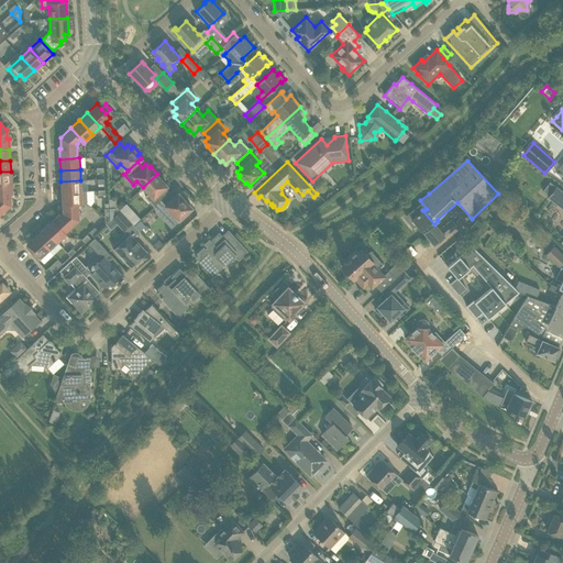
[(0,183),(11,183),(11,172),(0,172),(0,183)]
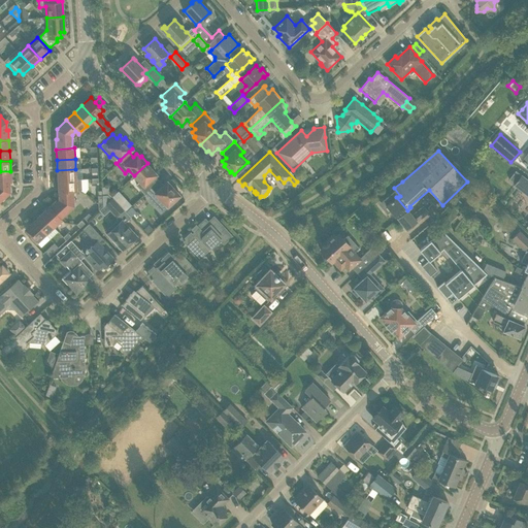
[(153,171),(155,169),(147,163),(134,175),(139,182),(136,185),(144,194),(157,183),(153,177),(156,174),(153,171)]
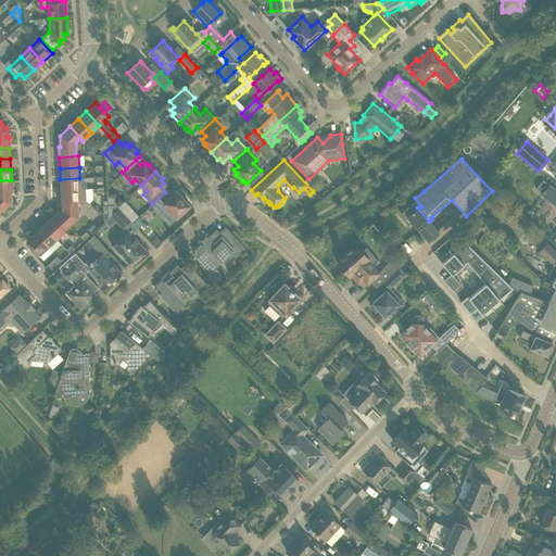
[(61,190),(79,189),(79,178),(60,179),(61,190)]
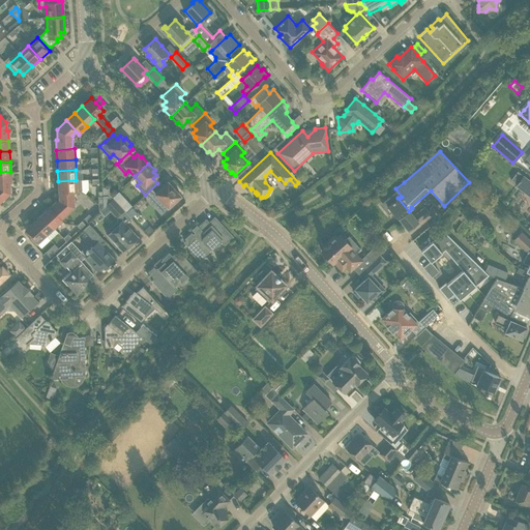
[(9,182),(11,182),(10,172),(0,172),(0,201),(10,193),(9,182)]
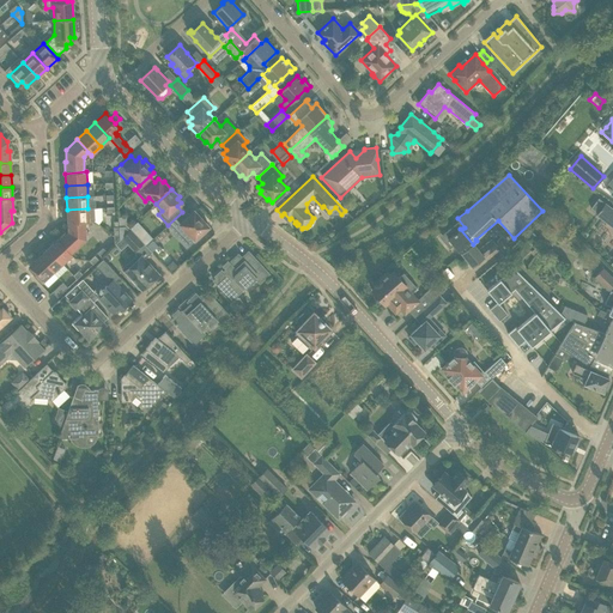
[(599,199),(590,208),(598,213),(596,214),(612,228),(612,210),(605,204),(599,199)]
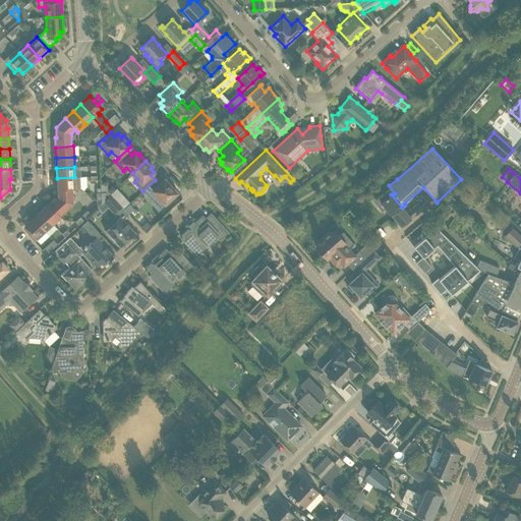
[(74,177),(57,178),(58,188),(75,187),(80,187),(80,186),(79,177),(74,177)]
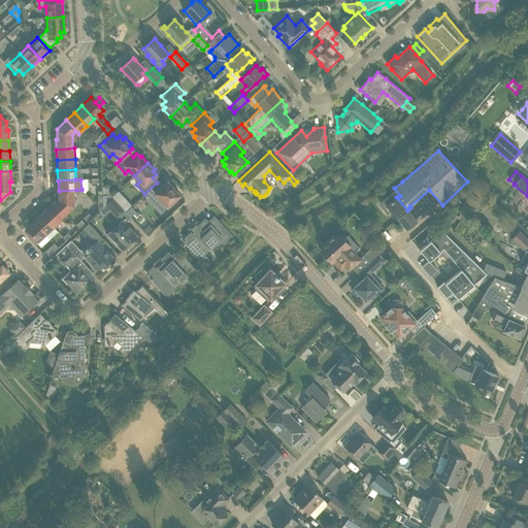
[(171,184),(170,185),(167,182),(161,187),(157,183),(144,194),(153,203),(159,198),(167,206),(179,195),(176,192),(177,190),(171,184)]
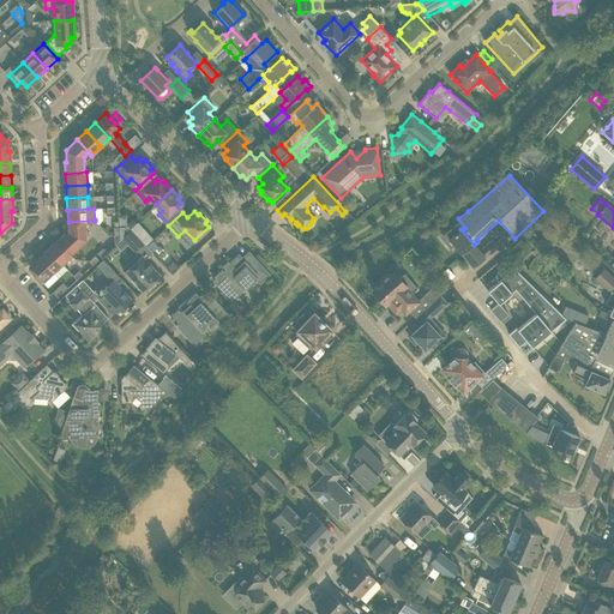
[(85,222),(89,222),(89,221),(68,222),(68,232),(66,234),(65,233),(56,240),(71,256),(72,254),(71,253),(86,240),(85,222)]
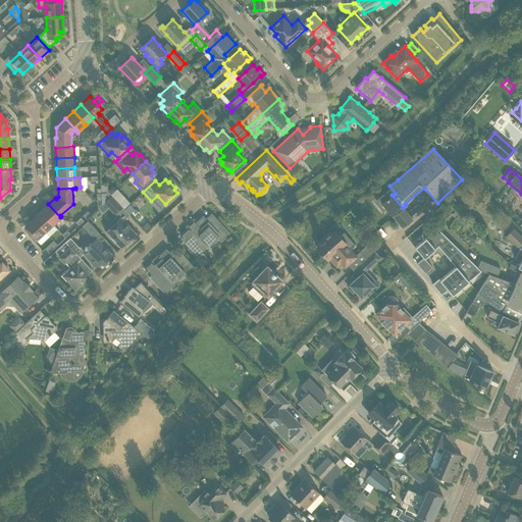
[(106,193),(101,194),(101,200),(102,204),(110,197),(106,193)]
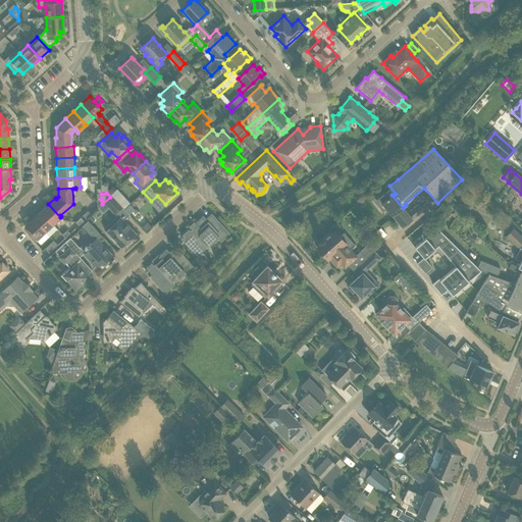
[(122,207),(111,195),(110,197),(102,204),(102,205),(98,208),(103,213),(108,208),(114,214),(122,207)]
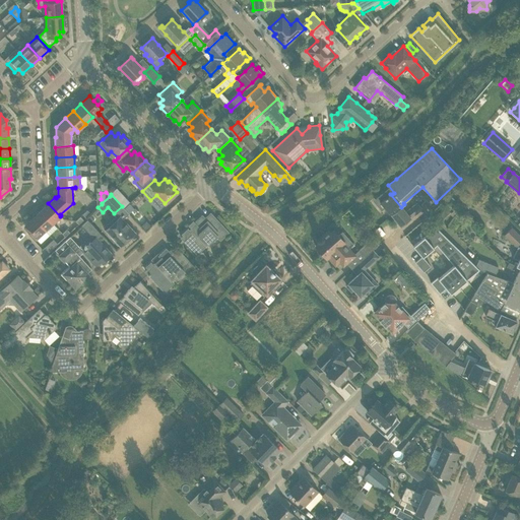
[(406,212),(401,207),(390,194),(380,203),(388,213),(390,211),(392,214),(391,214),(401,225),(408,219),(415,213),(421,208),(416,203),(406,212)]
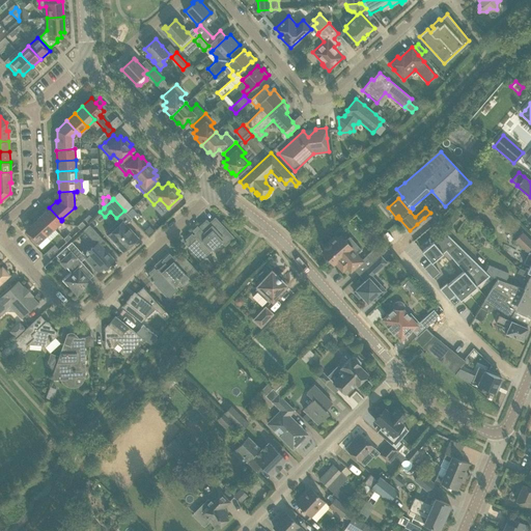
[(54,228),(61,221),(49,207),(42,215),(54,228)]
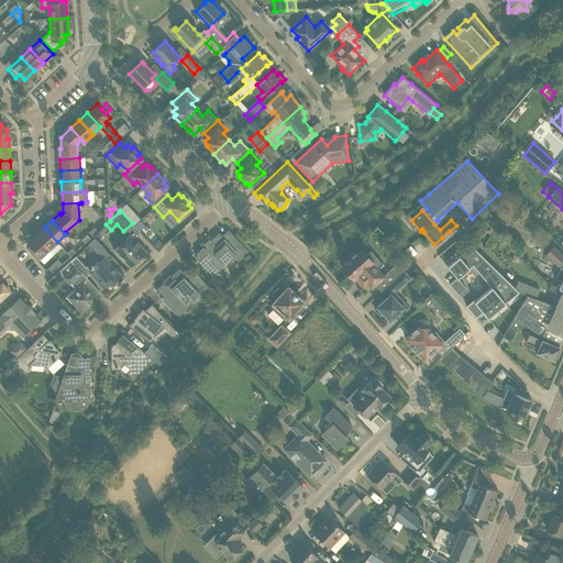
[(48,250),(57,242),(44,228),(35,235),(48,250)]
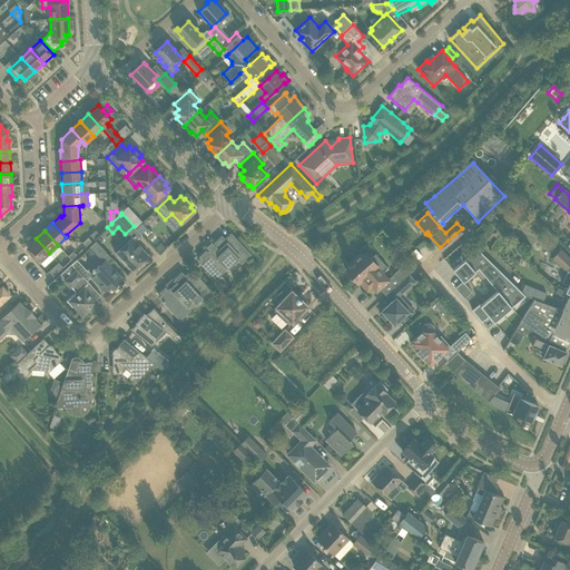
[(241,246),(242,245),(231,234),(225,239),(222,236),(213,245),(214,246),(207,253),(206,251),(199,257),(200,258),(198,261),(206,269),(205,272),(214,282),(237,261),(241,264),(249,256),(241,246)]
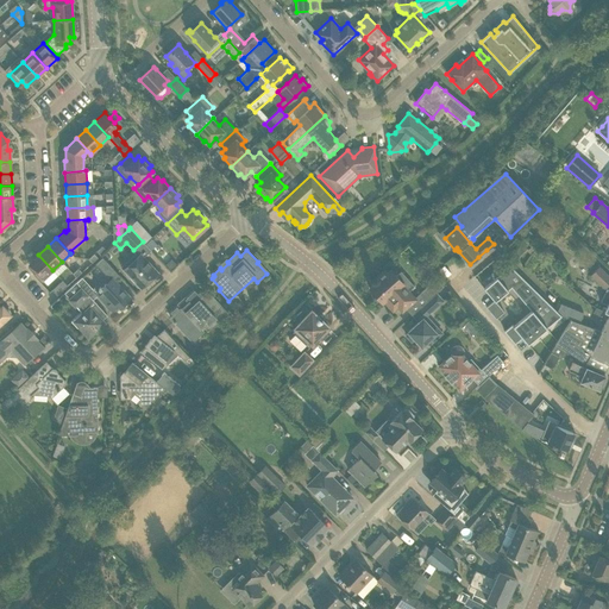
[(158,272),(144,257),(140,252),(123,269),(140,289),(158,272)]
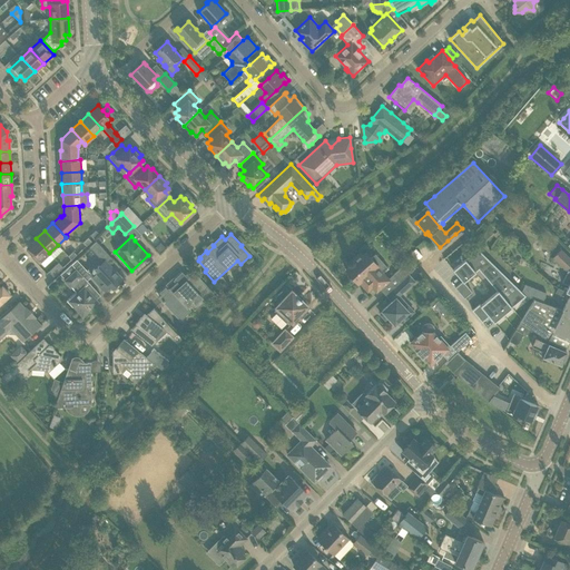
[(40,262),(49,253),(36,238),(27,247),(37,259),(35,262),(40,267),(43,265),(40,262)]
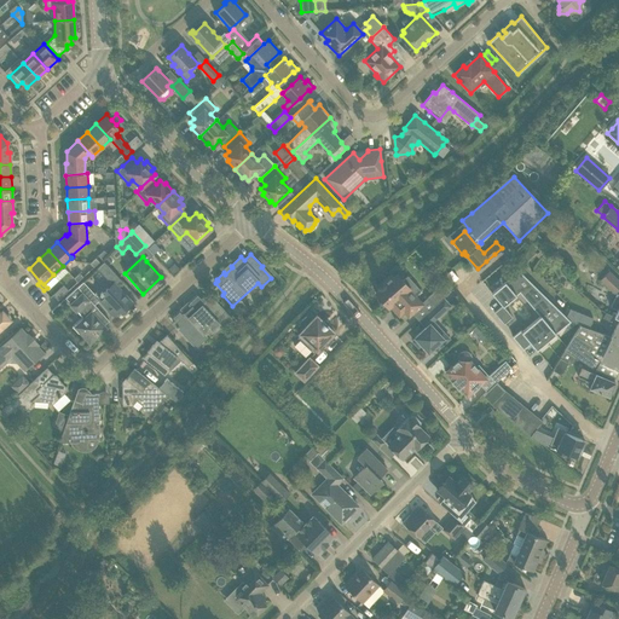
[(115,285),(121,281),(104,262),(97,268),(109,281),(108,282),(106,283),(106,284),(108,288),(97,298),(114,316),(120,311),(122,313),(132,304),(115,285)]
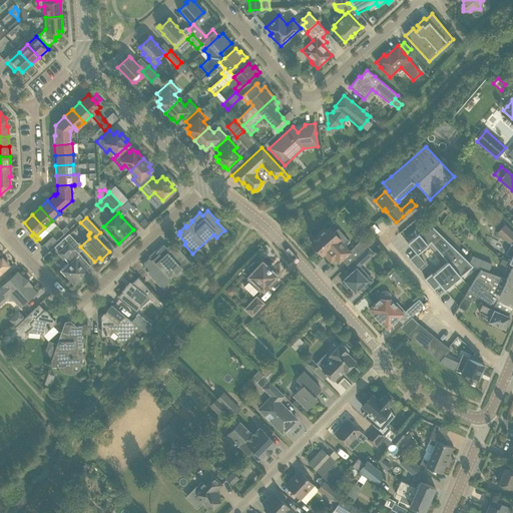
[(430,223),(418,233),(427,244),(431,242),(441,254),(452,245),(430,223)]
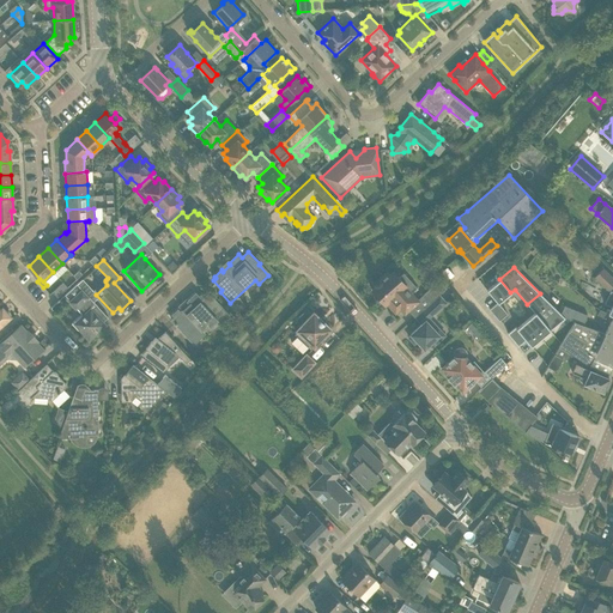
[(608,291),(612,285),(612,277),(602,267),(594,278),(608,291)]
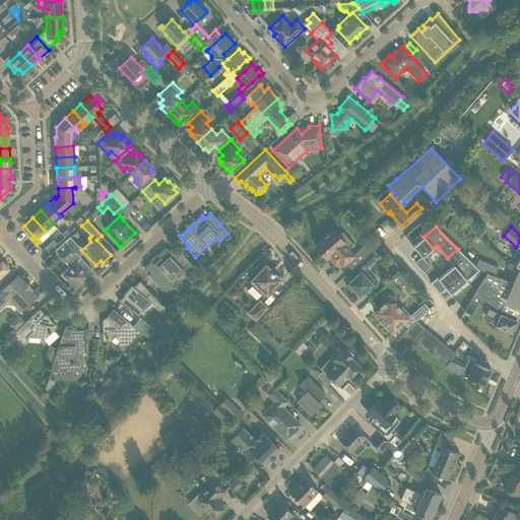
[(342,233),(339,236),(332,229),(330,232),(329,230),(321,237),(323,239),(315,246),(326,259),(328,258),(335,266),(339,262),(343,267),(346,264),(355,255),(349,248),(353,244),(342,233)]
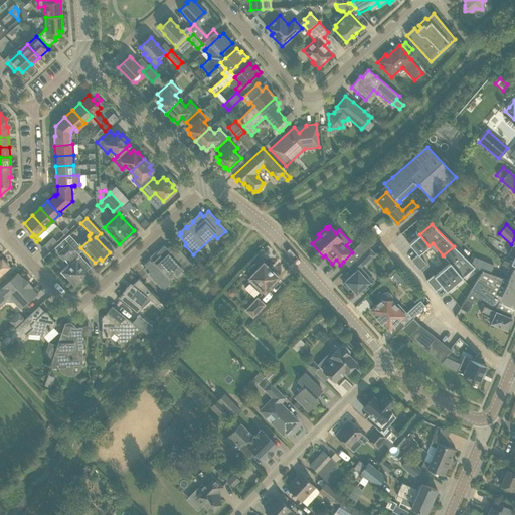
[(419,234),(408,243),(417,254),(418,254),(428,245),(419,234)]
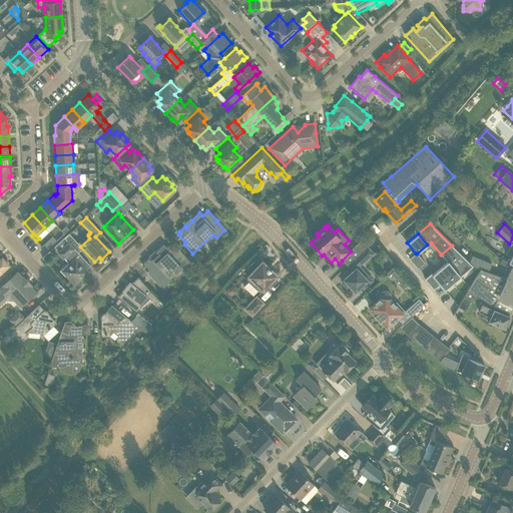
[(368,246),(374,241),(367,234),(353,247),(359,254),(368,246)]
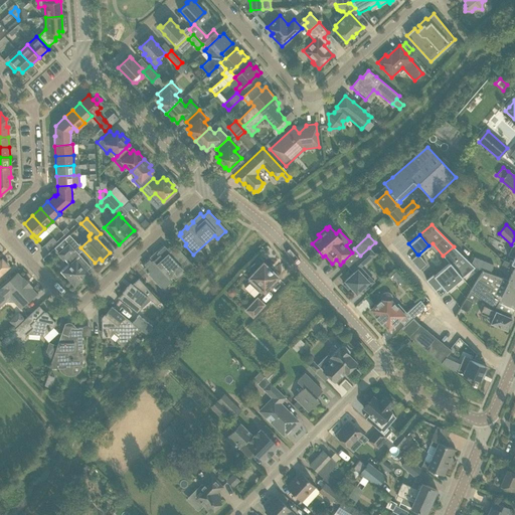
[(48,249),(56,241),(52,236),(43,245),(48,249)]
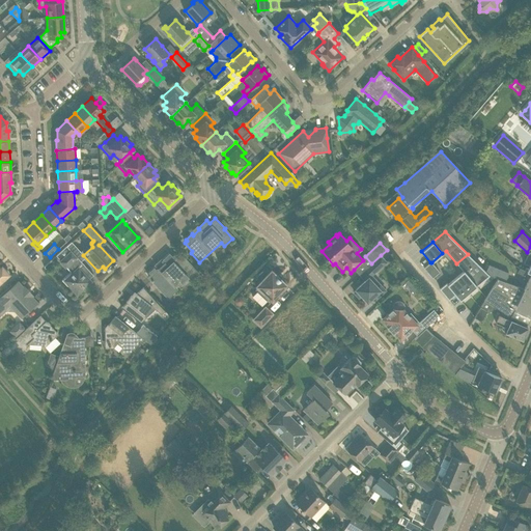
[(93,275),(81,261),(66,246),(56,255),(61,260),(60,261),(66,268),(73,273),(67,277),(66,276),(61,280),(67,286),(68,285),(77,294),(90,281),(77,266),(81,262),(92,275),(93,275)]
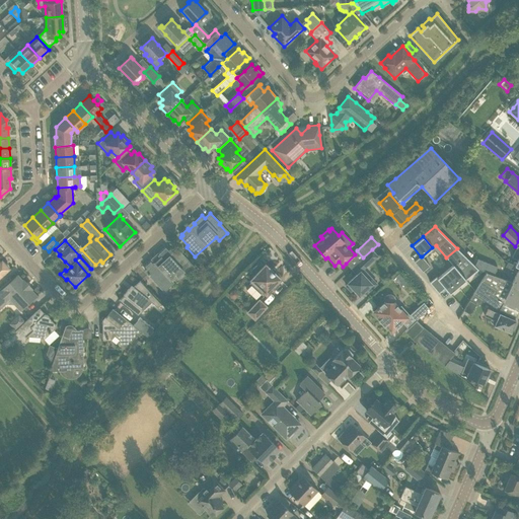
[(147,269),(145,271),(152,278),(154,281),(162,274),(169,282),(175,276),(177,278),(182,273),(184,275),(194,267),(181,253),(174,245),(168,251),(165,248),(158,254),(158,255),(160,257),(155,263),(154,262),(153,263),(152,264),(150,263),(146,267),(147,269)]
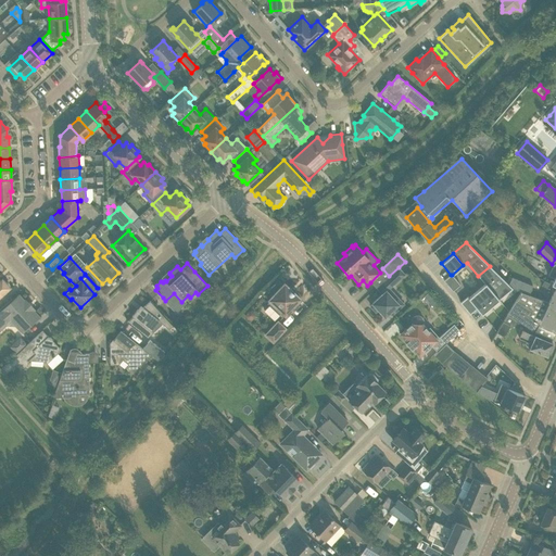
[(490,266),(478,276),(484,283),(498,300),(513,289),(490,266)]
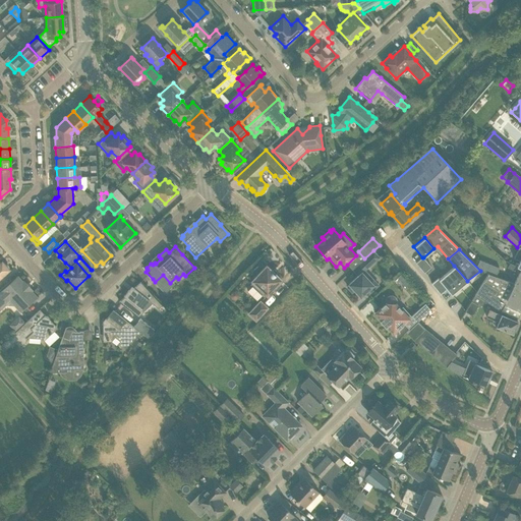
[(367,268),(380,257),(373,250),(364,258),(361,262),(367,268)]
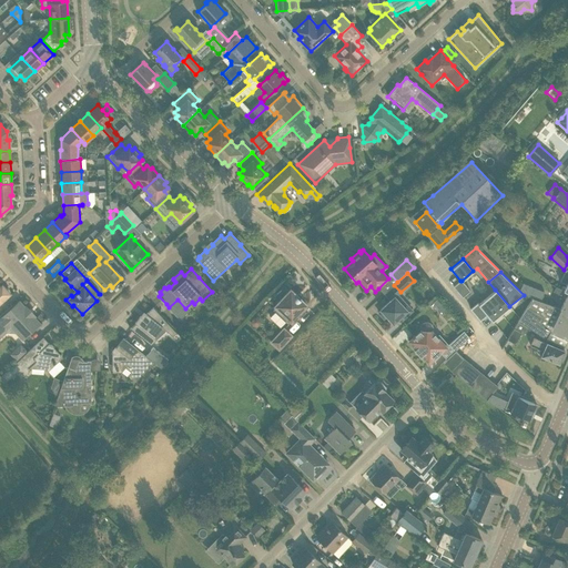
[(460,281),(454,286),(463,297),(469,291),(462,281),(460,281)]
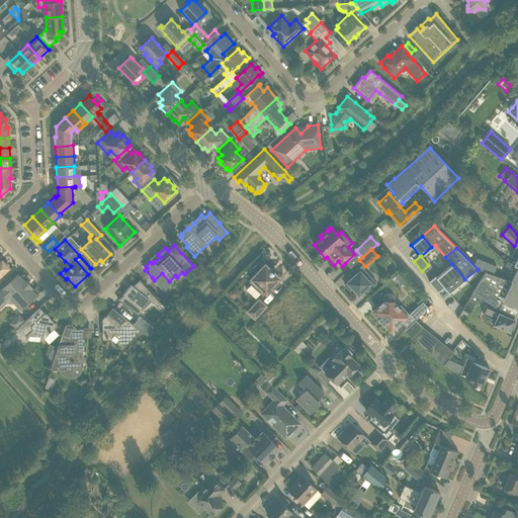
[(477,259),(473,265),(476,267),(486,271),(493,274),(496,266),(477,259)]
